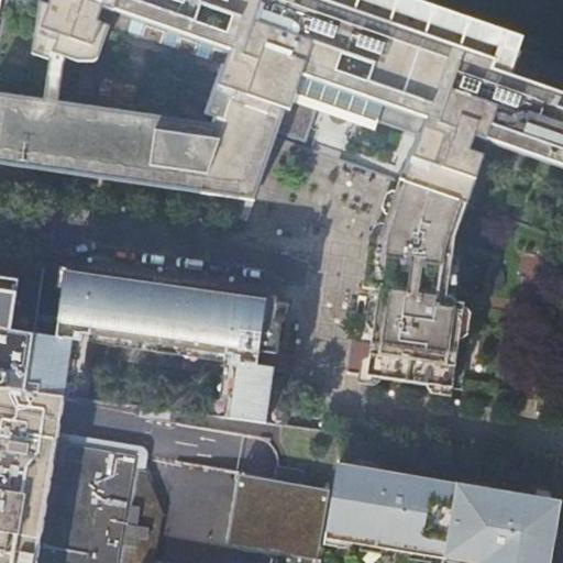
[(381,0),(0,0),(0,1),(0,164),(61,174),(139,185),(254,201),(276,140),(278,133),(306,143),(318,108),(376,128),(378,121),(417,135),(400,183),(466,206),(468,206),(485,156),(471,151),(476,138),(499,146),(562,167),(562,97),(518,84),(528,51),(454,25),(415,11),(400,7),(381,0)]
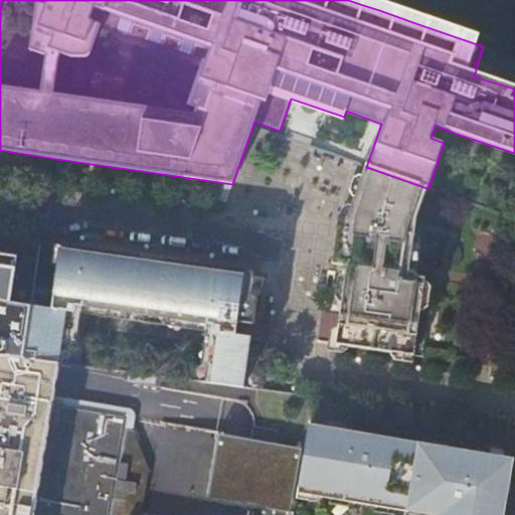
[(348,0),(366,6),(379,10),(380,5),(368,1),(368,0),(348,0)]
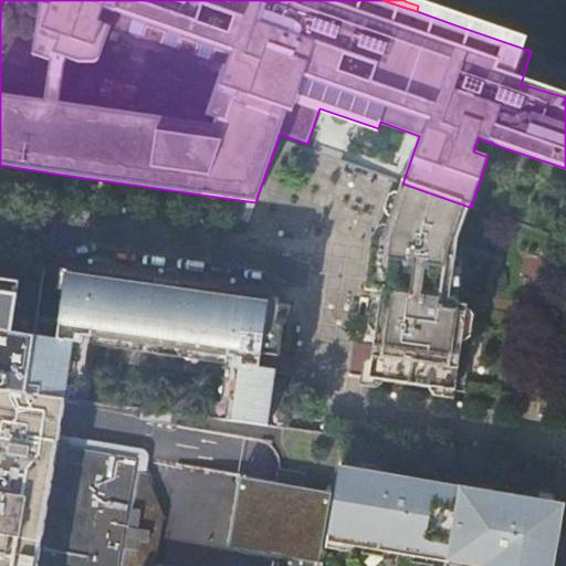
[(459,237),(469,207),(402,184),(384,238),(381,238),(375,290),(383,291),(370,379),(375,379),(465,392),(478,306),(450,302),(459,237)]
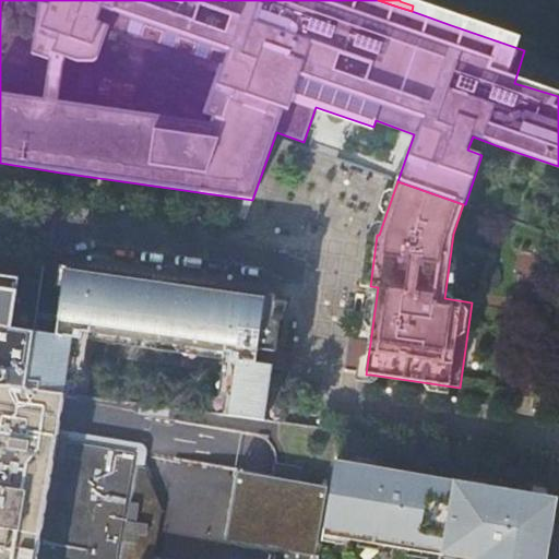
[(370,286),(377,235),(369,234),(366,257),(363,285),(370,286)]
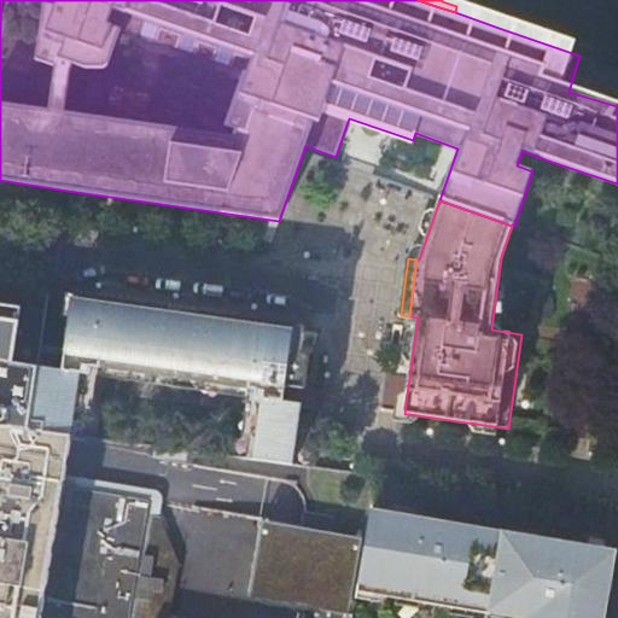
[(85,297),(68,295),(65,316),(73,318),(75,299),(85,302),(85,297)]
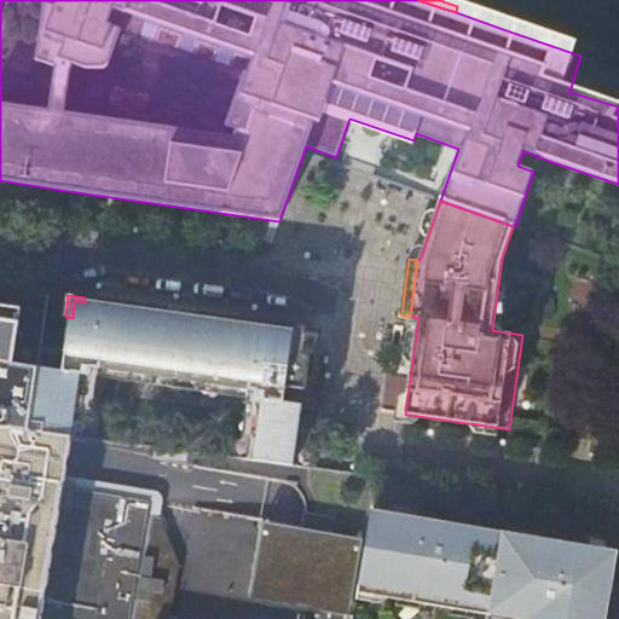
[(258,391),(248,461),(295,467),(304,405),(285,403),(288,387),(306,389),(308,371),(311,354),(313,354),(322,331),(295,328),(137,304),(85,298),(85,302),(75,300),(73,318),(64,371),(38,368),(28,432),(68,437),(73,438),(79,398),(90,400),(93,368),(126,372),(125,380),(225,394),(226,387),(258,391)]
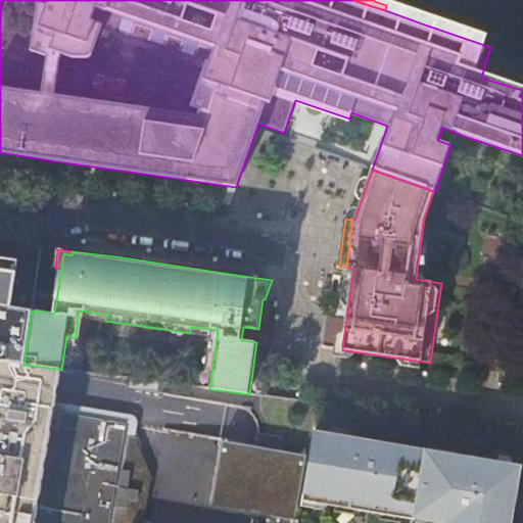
[(0,257),(0,361),(24,365),(32,311),(38,264),(0,257)]
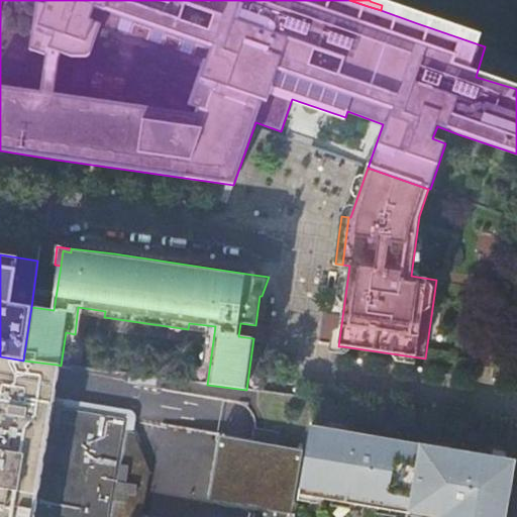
[(111,516),(115,498),(116,490),(131,492),(133,493),(135,483),(117,480),(126,415),(111,413),(52,403),(54,385),(57,365),(23,360),(0,356),(0,516),(111,516)]
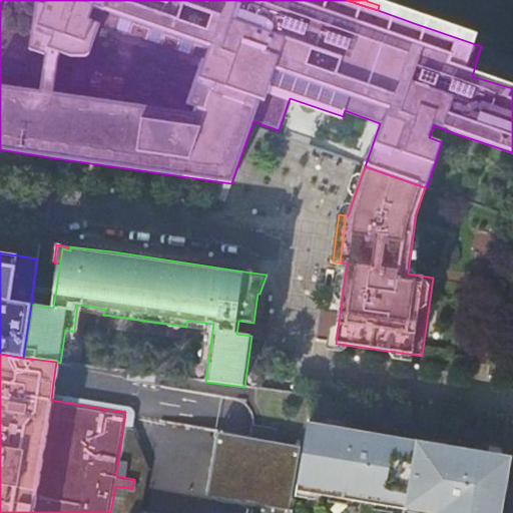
[(160,386),(162,376),(147,374),(145,384),(160,386)]
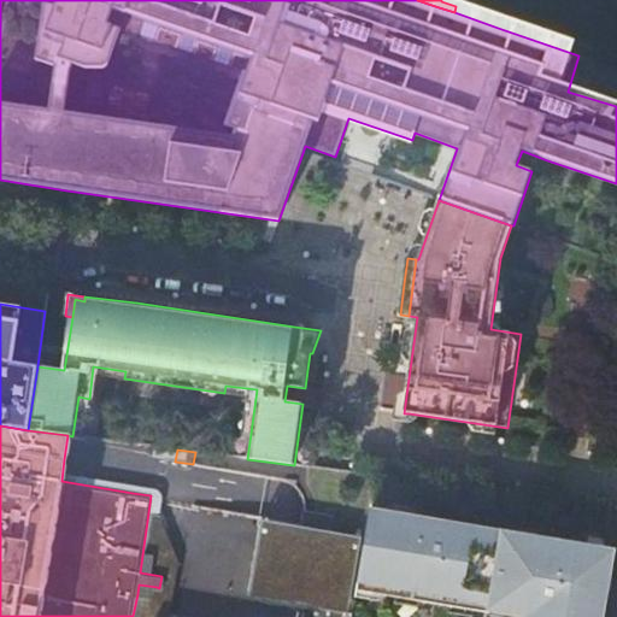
[(463,527),(369,511),(356,586),(383,589),(398,592),(397,597),(421,601),(450,606),(475,611),(476,605),(509,611),(533,616),(532,616),(601,616),(605,594),(601,593),(605,573),(609,573),(612,552),(562,544),(463,527)]
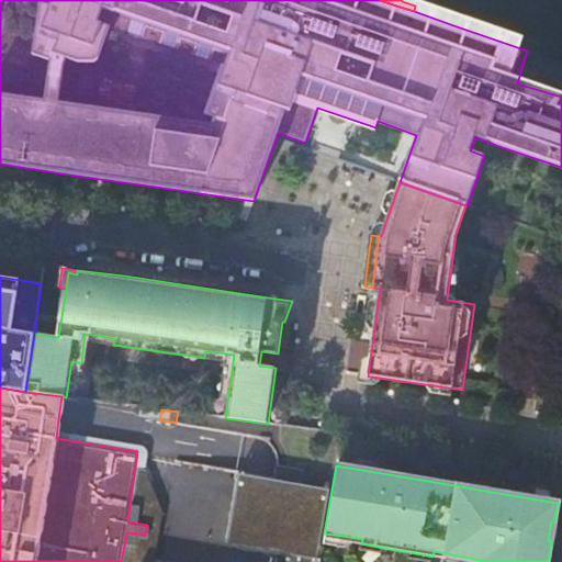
[(554,521),(551,521),(548,540),(551,541),(555,541),(557,539),(558,536),(558,532),(559,529),(559,526),(559,524),(558,523),(554,521)]
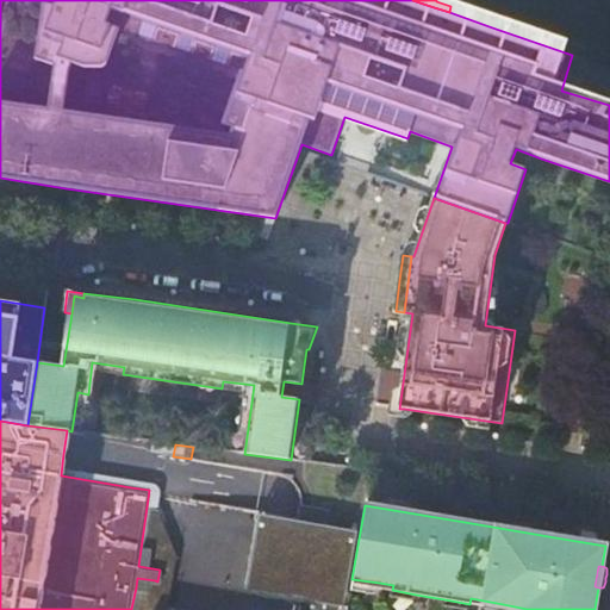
[(153,591),(155,580),(137,578),(136,587),(153,591)]
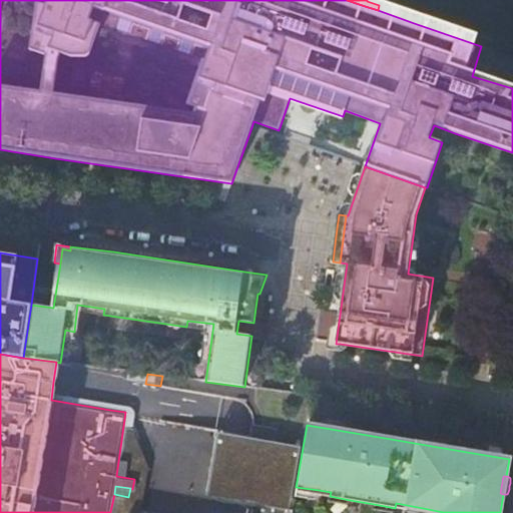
[(319,490),(296,487),(295,496),(317,500),(319,490)]
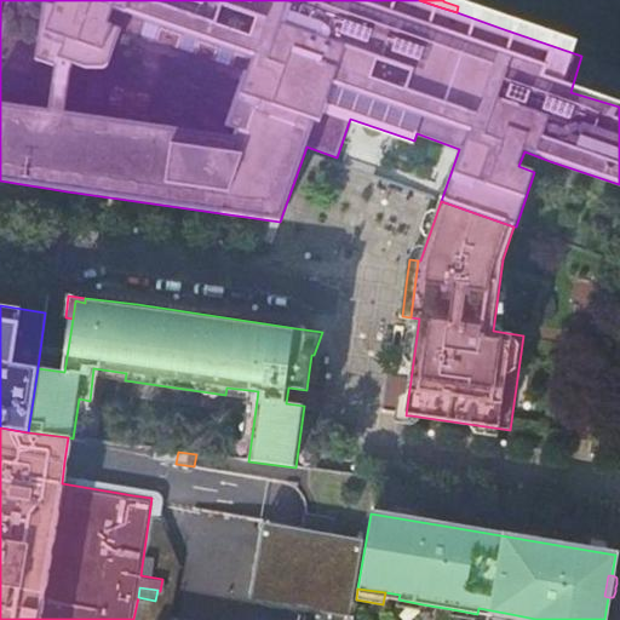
[(423,604),(399,600),(397,607),(422,610),(423,604)]
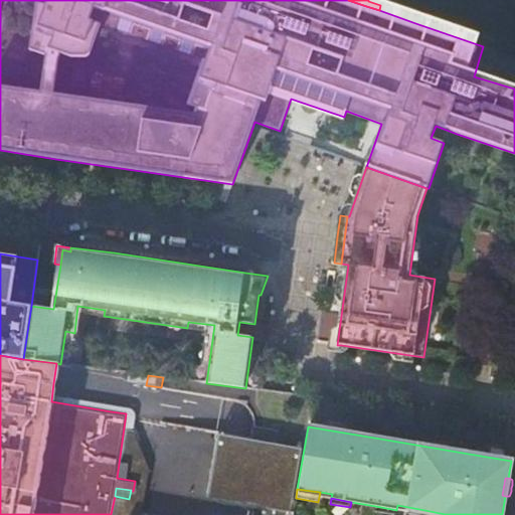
[(396,510),(375,506),(374,511),(395,514),(396,510)]
